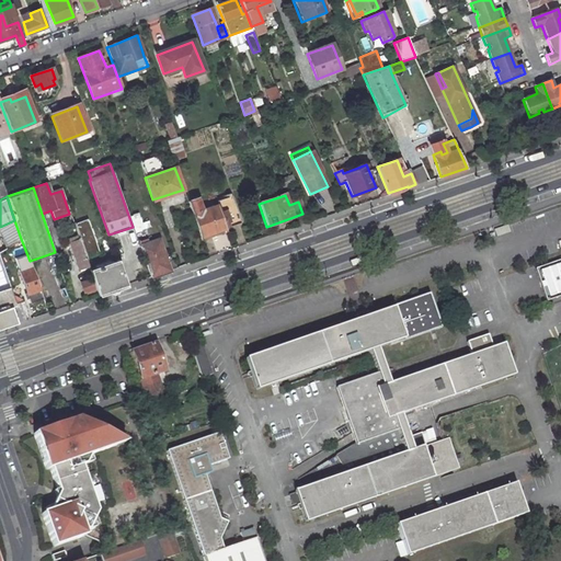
[(201,210),(196,198),(186,203),(199,237),(226,228),(217,205),(201,210)]
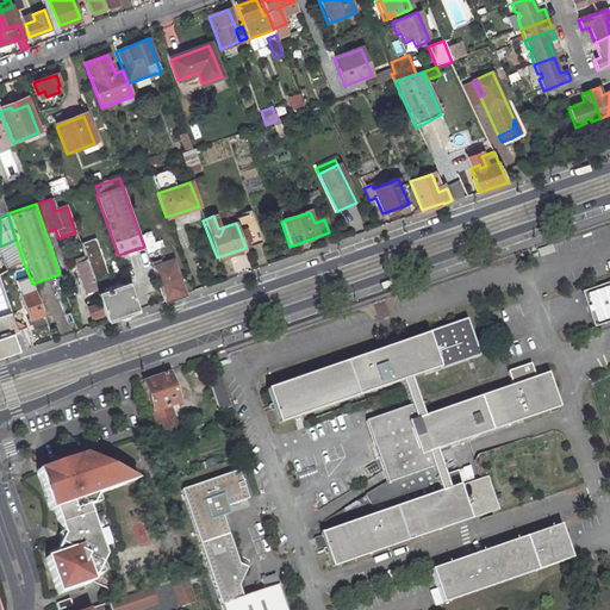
[(262,242),(253,217),(236,223),(246,248),(262,242)]
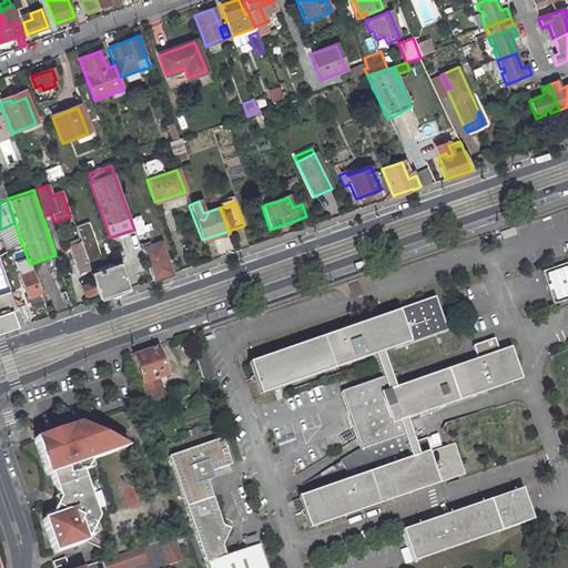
[(0,234),(2,232),(9,250),(21,242),(14,223),(0,230),(0,234)]
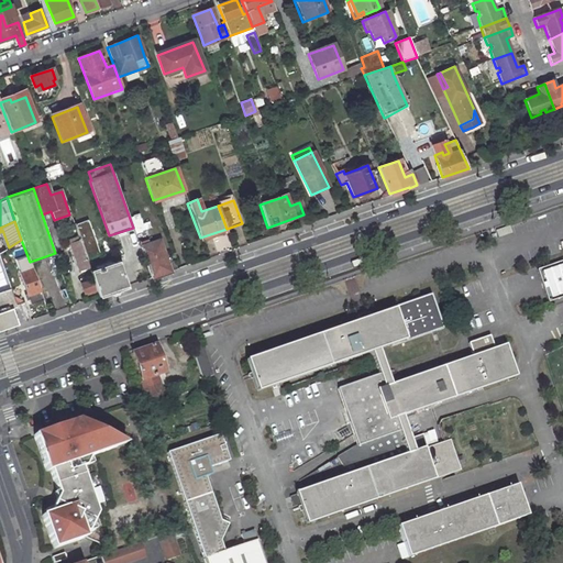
[(97,254),(85,221),(74,225),(77,238),(85,258),(97,254)]
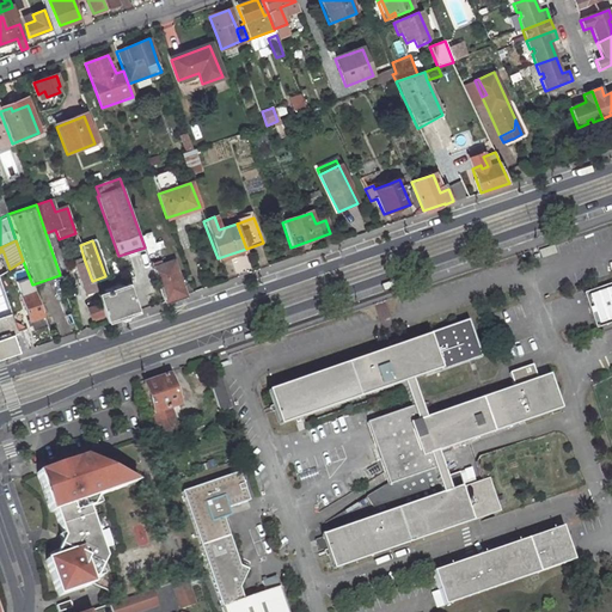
[(219,264),(248,254),(246,249),(218,258),(219,264)]
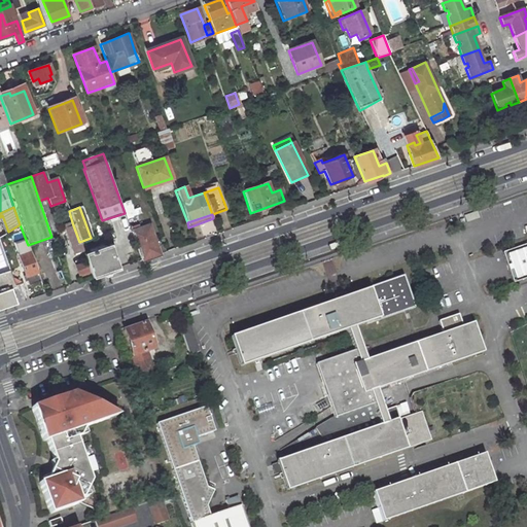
[(72,222),(64,225),(74,253),(82,250),(79,242),(72,222)]
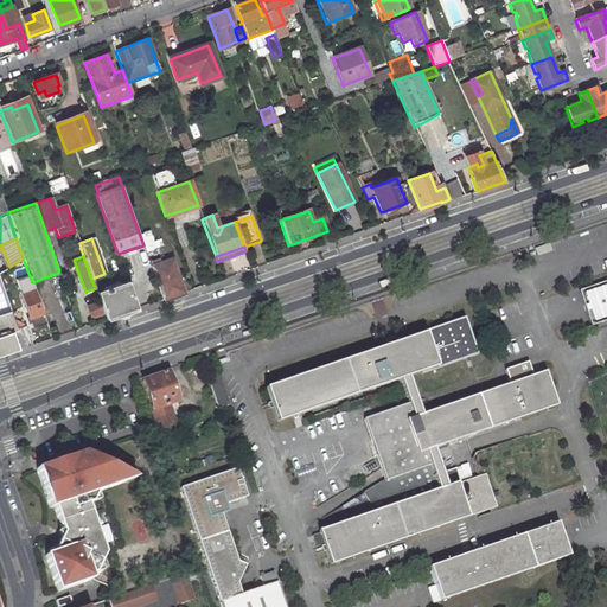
[(185,292),(173,257),(152,264),(165,299),(185,292)]
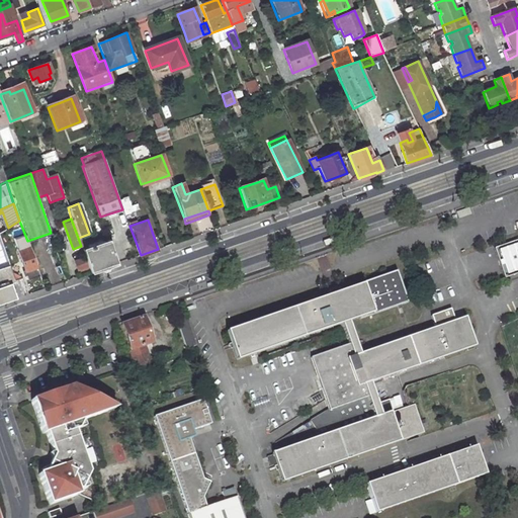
[(117,264),(108,240),(82,249),(81,249),(90,273),(117,264)]
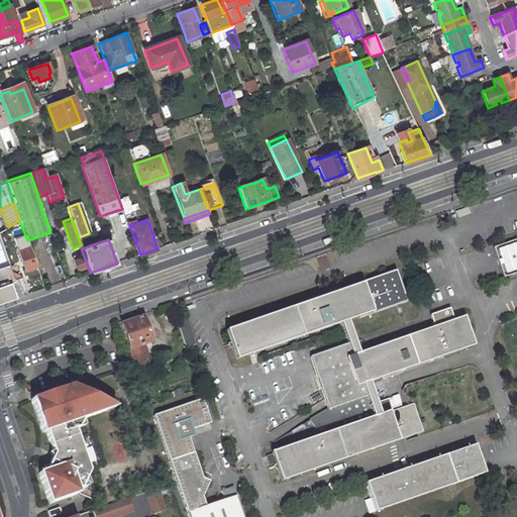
[(16,251),(26,277),(37,274),(27,247),(29,246),(27,241),(23,243),(25,248),(16,251)]
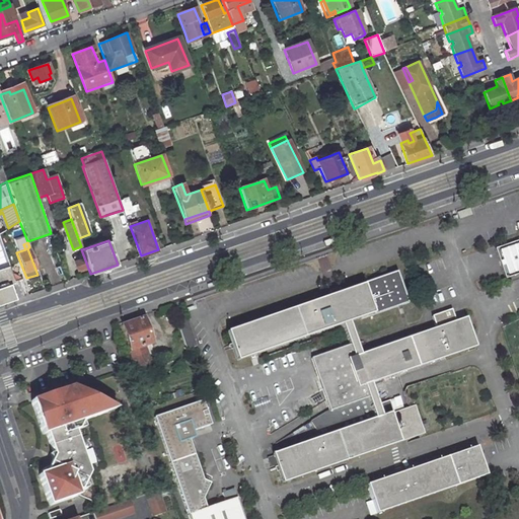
[(518,244),(503,250),(512,275),(518,272),(518,244)]
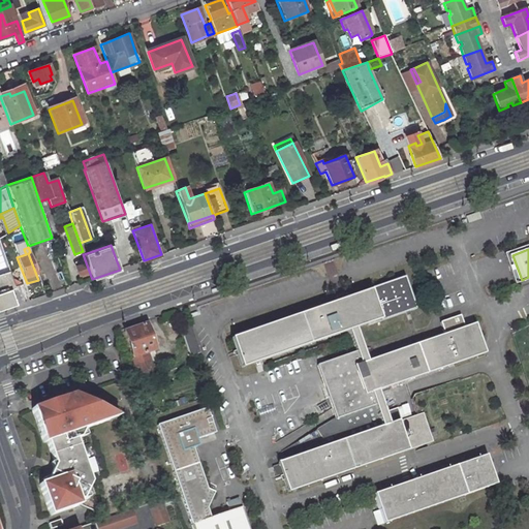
[(9,271),(0,274),(0,311),(22,304),(16,287),(9,271)]
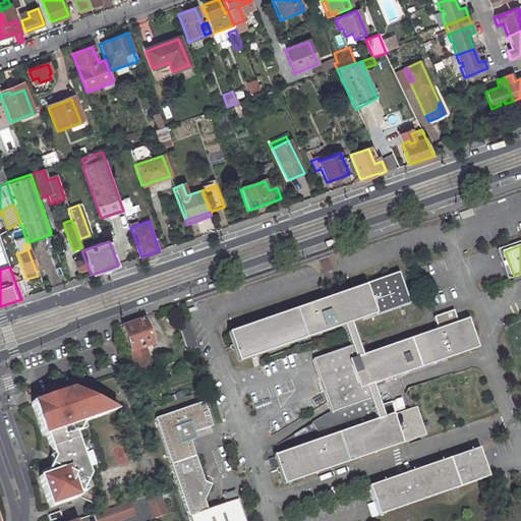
[(240,361),(345,326),(352,345),(322,355),(340,408),(332,411),(313,422),(321,433),(334,428),(340,433),(278,455),(279,458),(271,461),(274,470),(282,467),(287,483),(431,436),(421,406),(386,417),(374,385),(480,350),(470,320),(459,323),(455,311),(435,317),(439,330),(364,354),(354,323),(412,303),(402,272),(396,275),(391,276),(343,291),(334,294),(229,329),(240,361)]
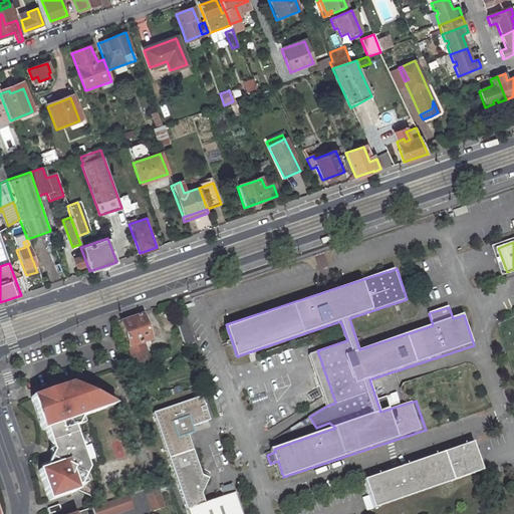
[(27,293),(20,276),(15,279),(21,295),(27,293)]
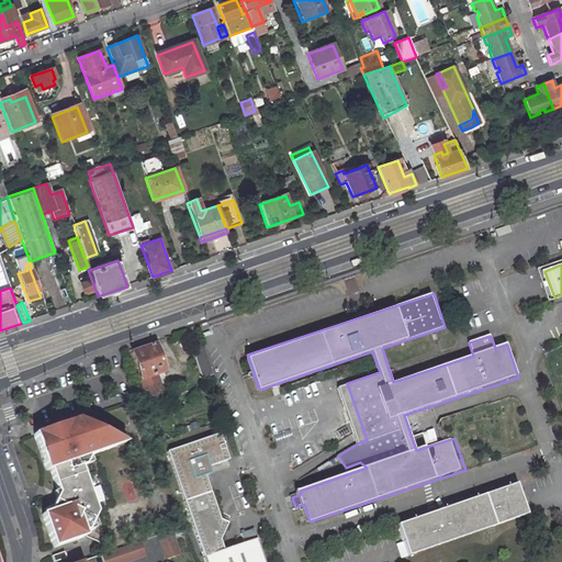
[(166,371),(157,345),(132,353),(150,405),(167,400),(158,373),(166,371)]
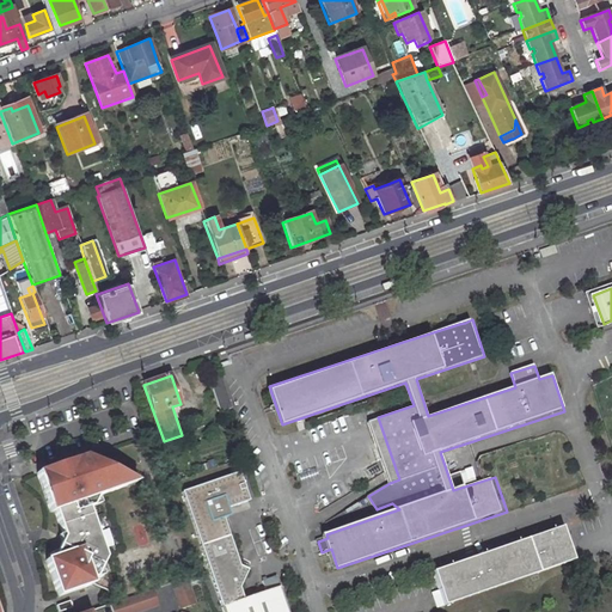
[(378,417),(367,421),(390,483),(399,479),(378,417)]
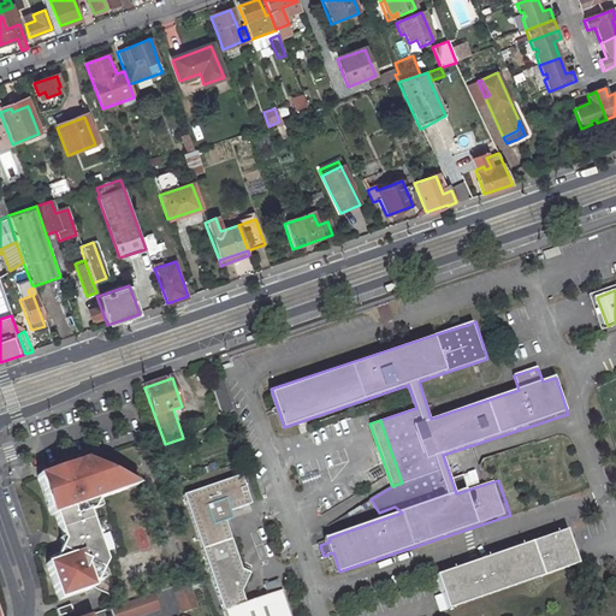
[(69,466),(37,477),(51,517),(55,516),(63,539),(64,543),(61,549),(58,555),(54,561),(52,562),(46,564),(58,600),(89,591),(87,586),(93,584),(98,582),(102,572),(107,563),(92,513),(101,501),(130,491),(128,481),(92,463),(80,468),(70,471),(69,466)]
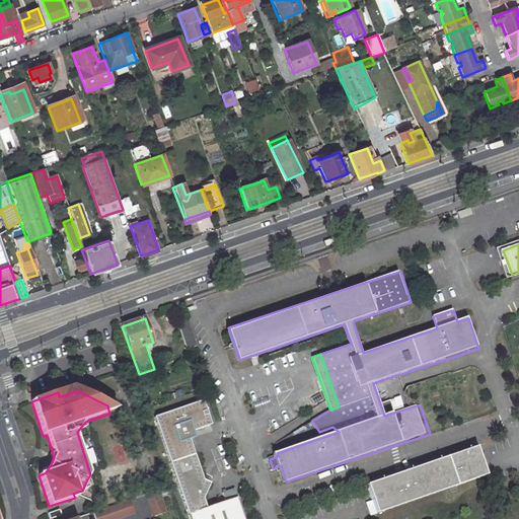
[(204,478),(192,436),(193,431),(215,423),(207,398),(182,408),(159,416),(190,513),(210,506),(207,497),(215,482),(213,480),(204,478)]
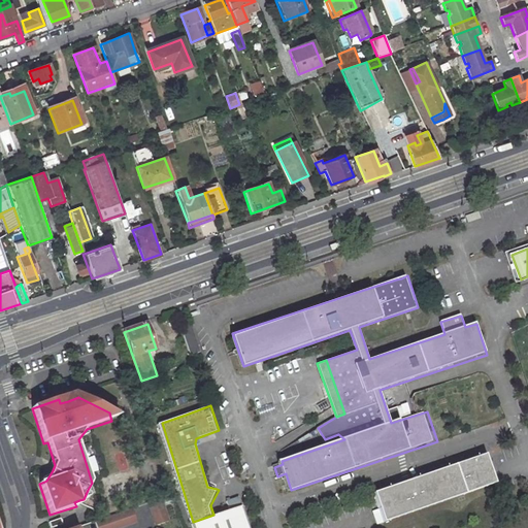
[(78,439),(89,435),(87,429),(78,439)]
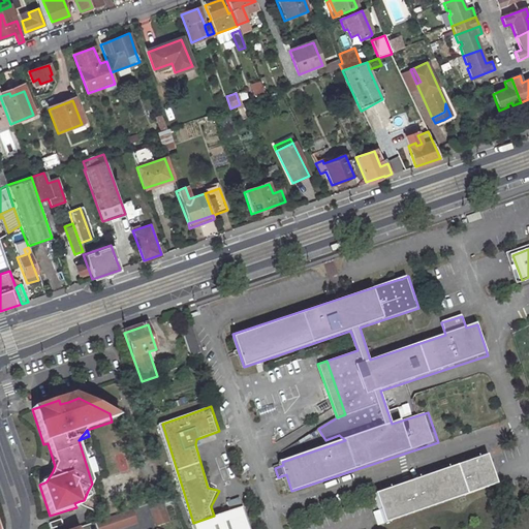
[(481,457),(368,496),(379,524),(490,487),(481,457)]
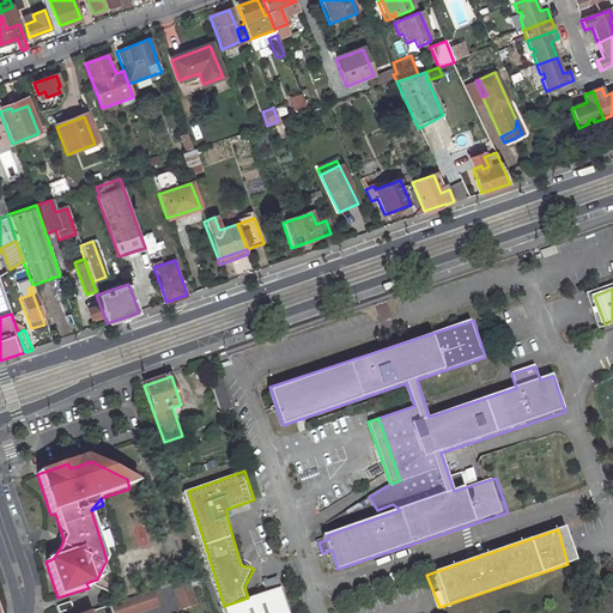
[(173,584),(181,610),(196,605),(196,604),(188,580),(173,584)]
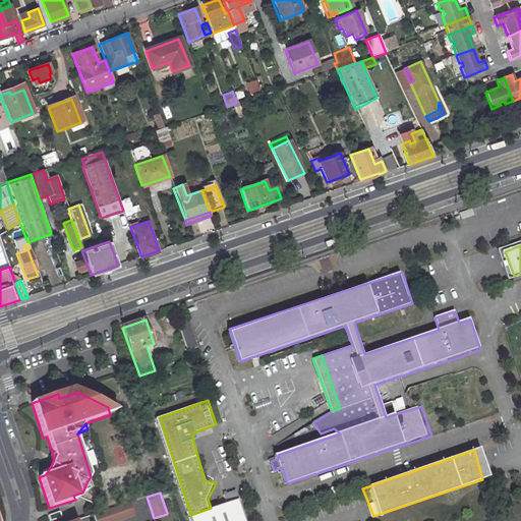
[(249,520),(242,498),(211,508),(190,515),(191,520),(249,520)]
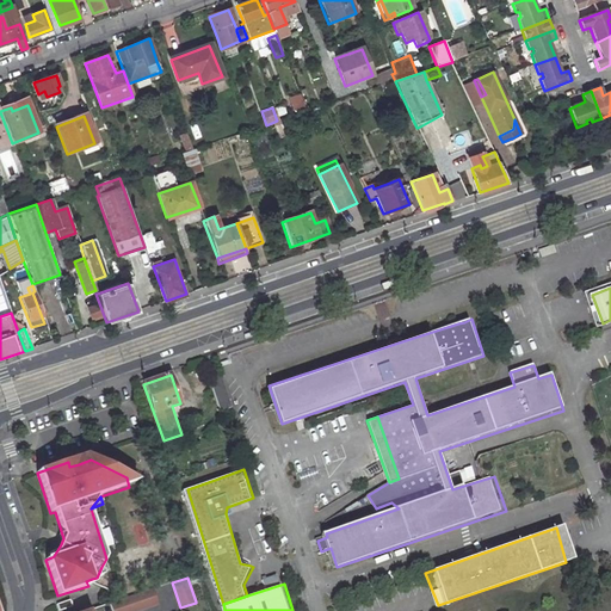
[(112,610),(136,610),(159,604),(154,588),(111,604),(112,610)]
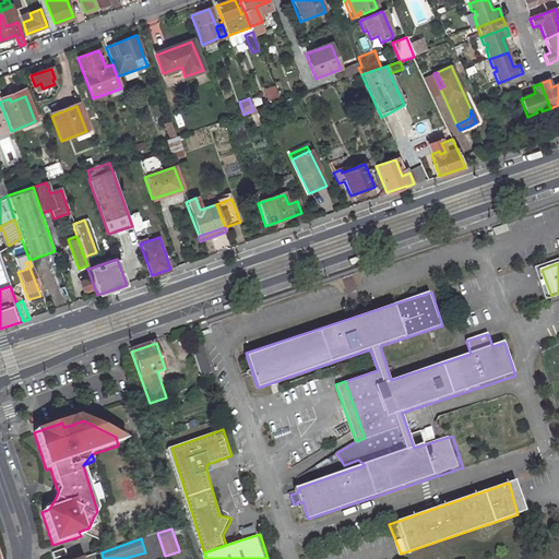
[(66,548),(52,552),(55,558),(68,555),(67,554),(69,552),(68,549),(66,550),(66,548)]
